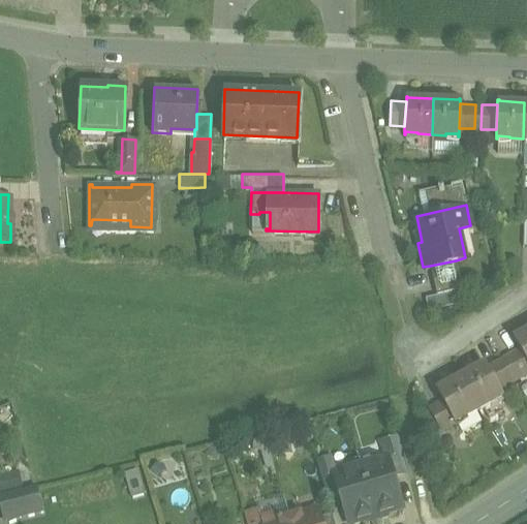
[(456,260),(430,266),(436,293),(462,287),(456,260)]
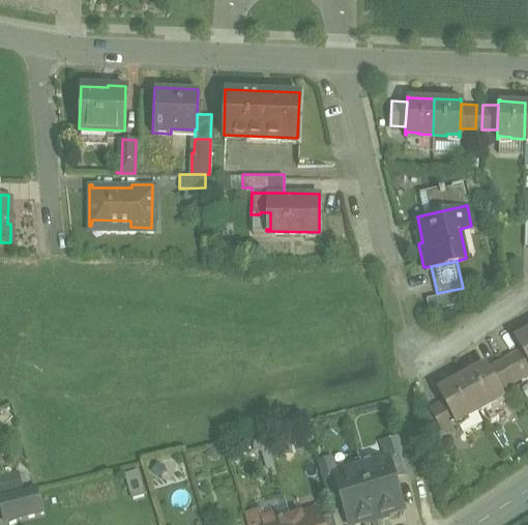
[(527,332),(517,339),(516,337),(514,338),(520,348),(527,362),(527,332)]
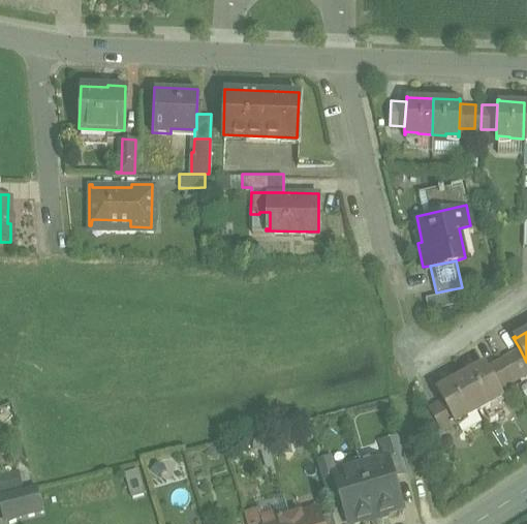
[(526,362),(519,347),(499,358),(510,378),(526,369),(526,362)]
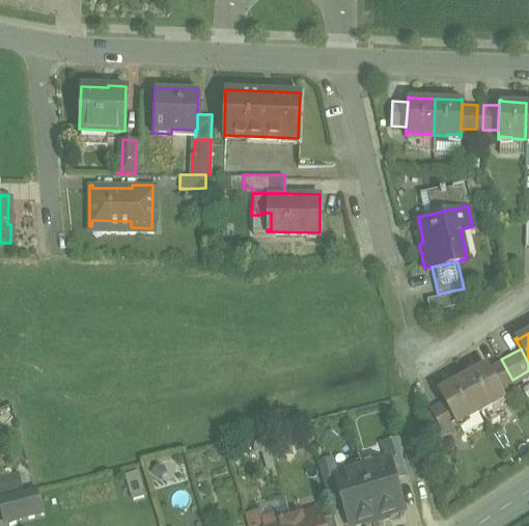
[(501,359),(489,366),(500,387),(512,380),(501,359)]
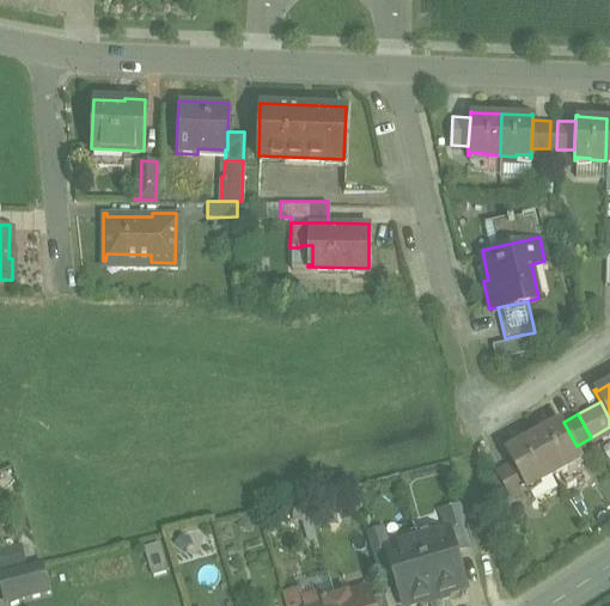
[(560,417),(557,420),(559,421),(534,435),(554,471),(568,463),(567,460),(579,454),(580,457),(583,455),(563,422),(560,417)]
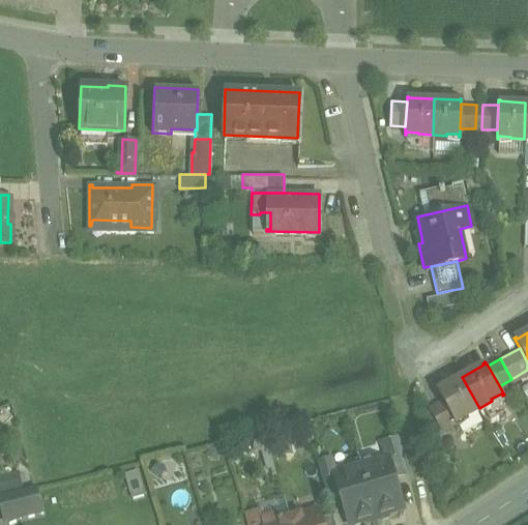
[(462,377),(439,389),(437,386),(435,387),(442,399),(453,419),(456,421),(458,420),(456,417),(467,411),(468,414),(479,408),(462,377)]
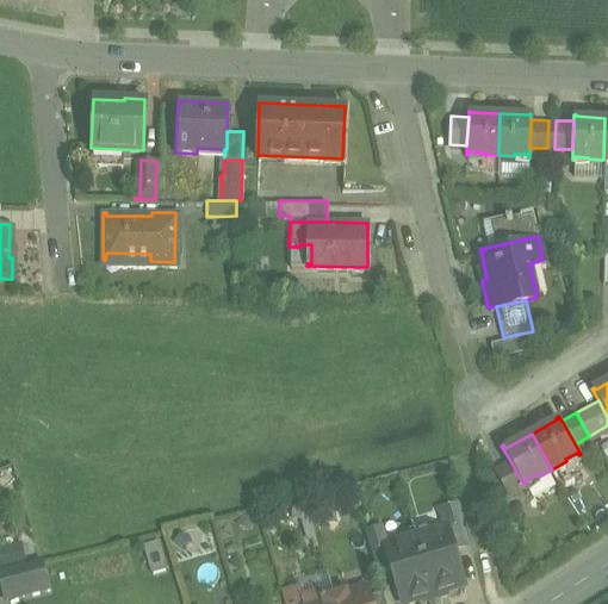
[(522,483),(509,459),(494,467),(508,491),(522,483)]
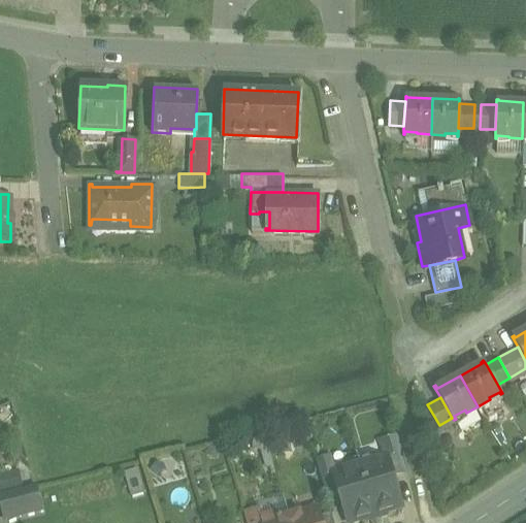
[(396,432),(380,437),(384,454),(386,454),(391,472),(405,468),(396,432)]
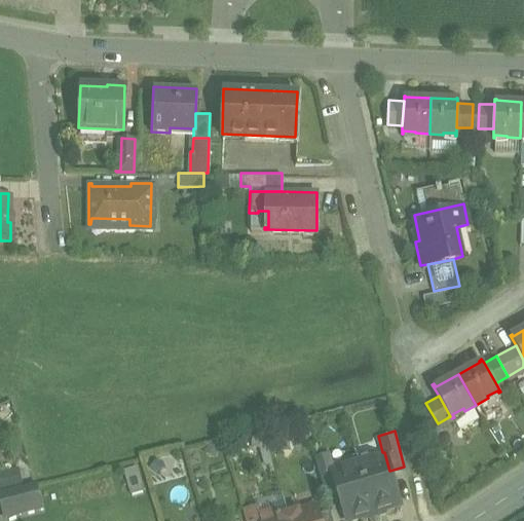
[(328,451),(313,455),(324,490),(336,487),(331,468),(332,468),(328,451)]
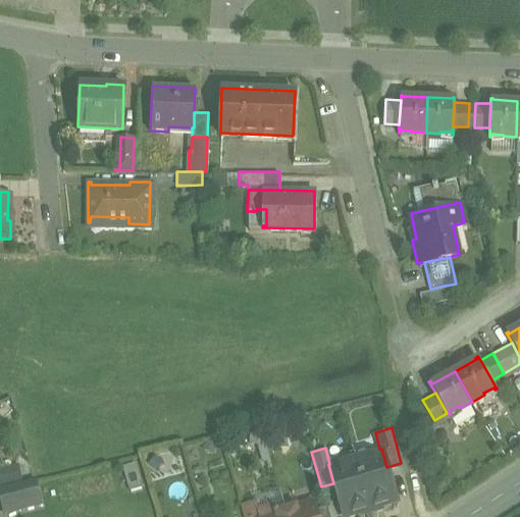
[(379,449),(355,457),(369,505),(396,498),(386,467),(381,449),(379,449)]
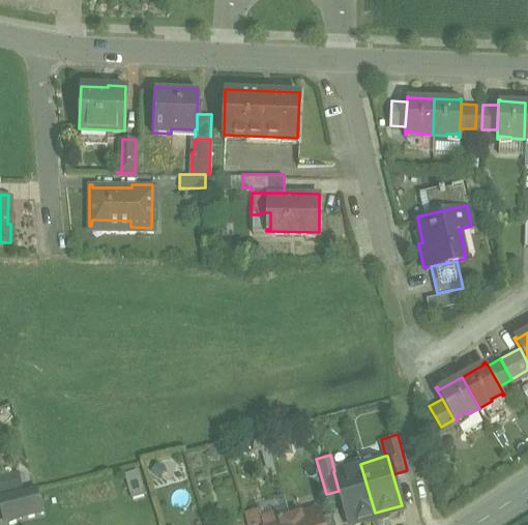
[(334,471),(333,471),(339,491),(348,521),(375,513),(360,464),(334,471)]
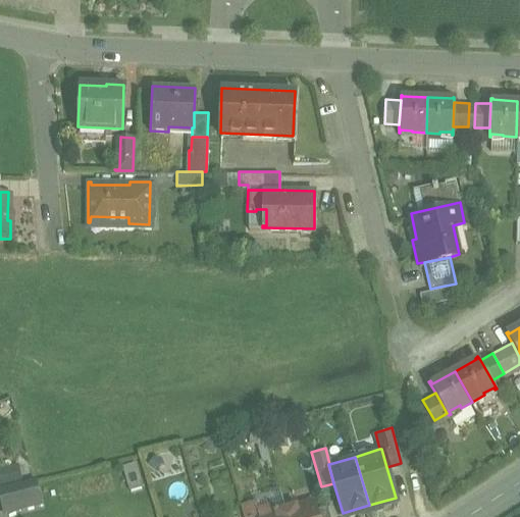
[(137,460),(125,462),(131,485),(142,483),(137,460)]
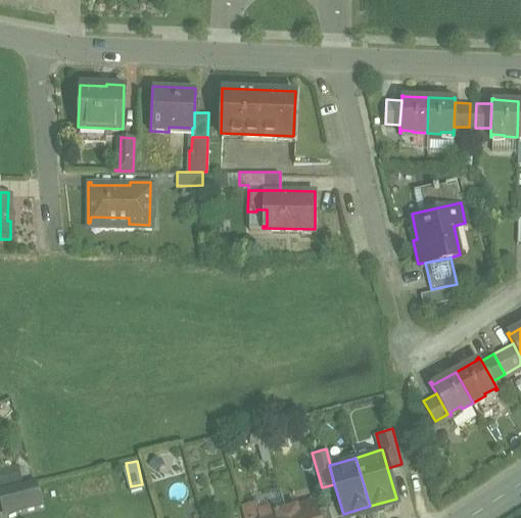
[(16,463),(0,467),(0,483),(20,479),(16,463)]
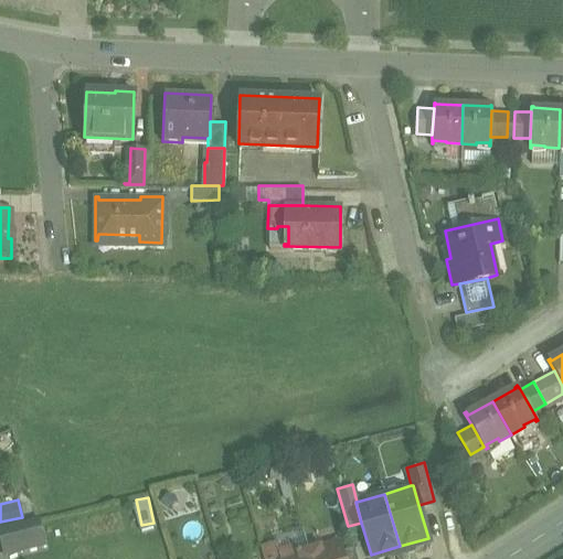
[(36,516),(0,525),(0,534),(4,551),(42,541),(36,516)]
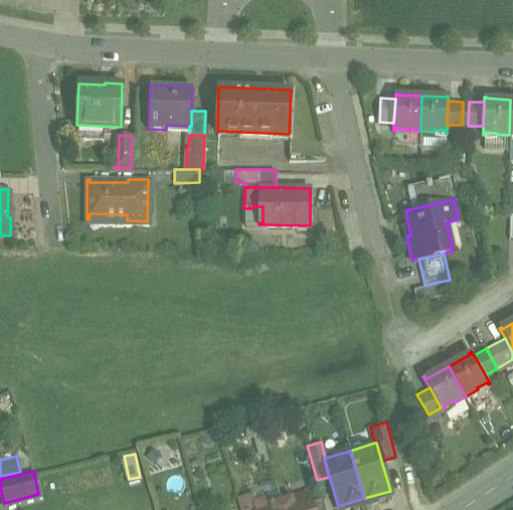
[(308,492),(281,500),(284,509),(313,509),(310,500),(308,492)]
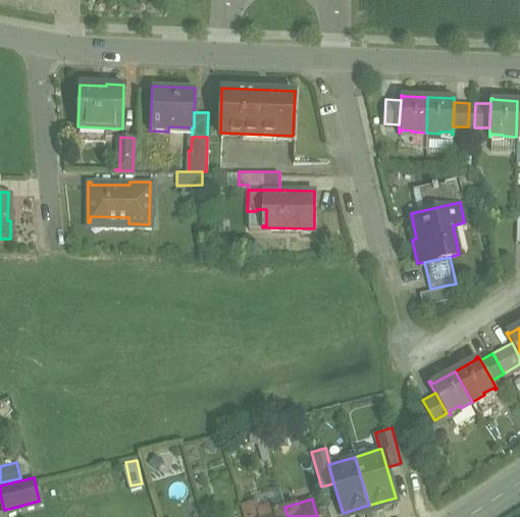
[(254,500),(241,504),(245,516),(257,516),(257,515),(259,515),(254,500)]
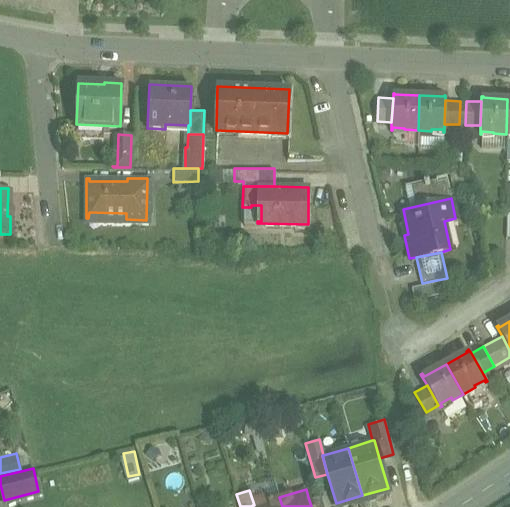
[(323,506),(320,494),(308,497),(311,506),(323,506)]
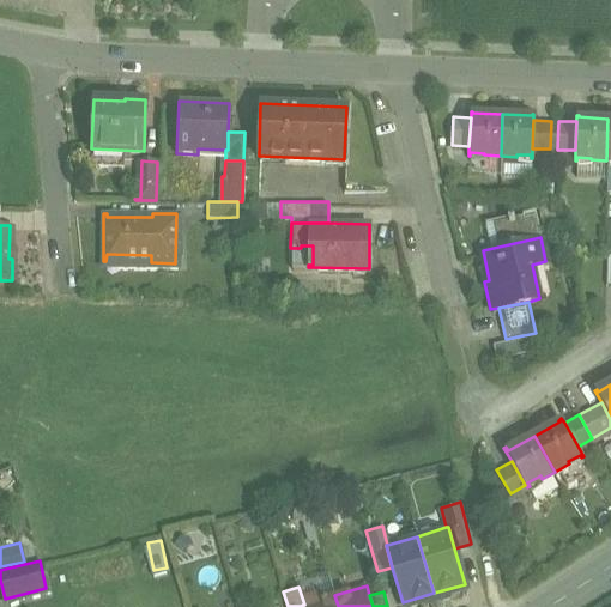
[(304,605),(302,605),(302,606),(338,606),(334,595),(304,605)]
